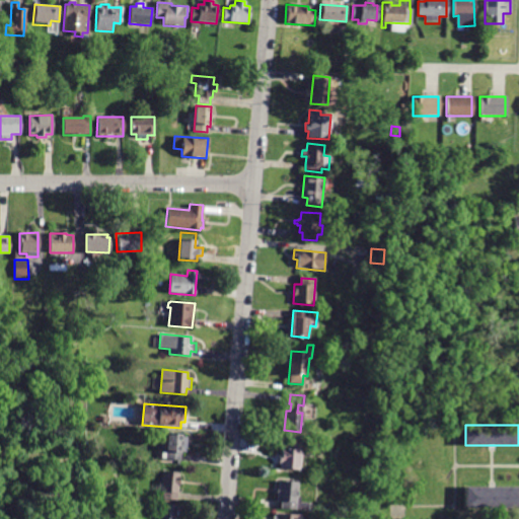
[(167,443),(168,433),(183,434),(183,436),(188,437),(188,453),(181,452),(181,460),(166,459),(167,443)]
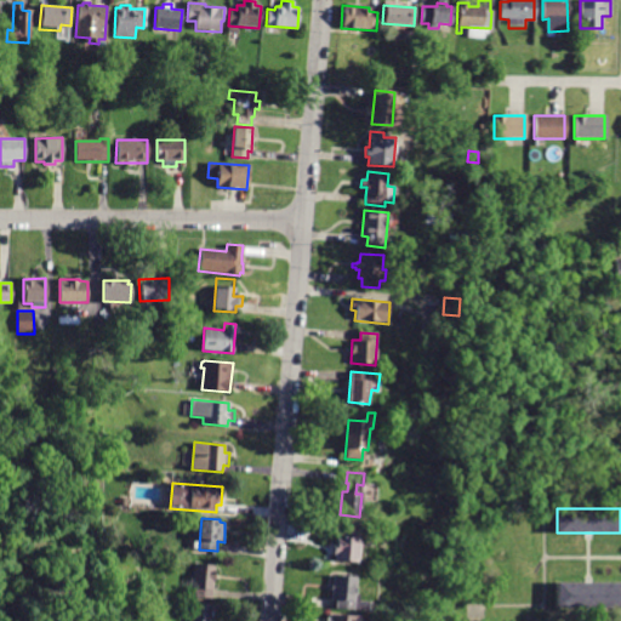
[(106,533),(113,528),(119,537),(110,543),(104,533),(106,533)]
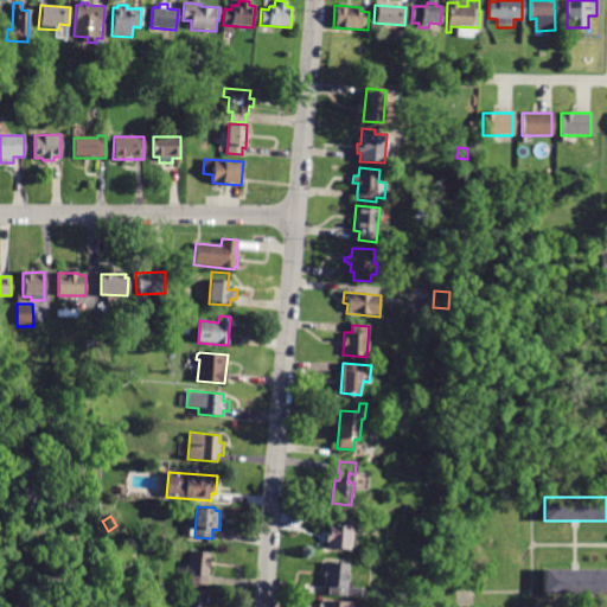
[(351,518),(349,549),(327,548),(327,543),(325,543),(326,531),(328,531),(328,525),(331,525),(332,517),(351,518)]
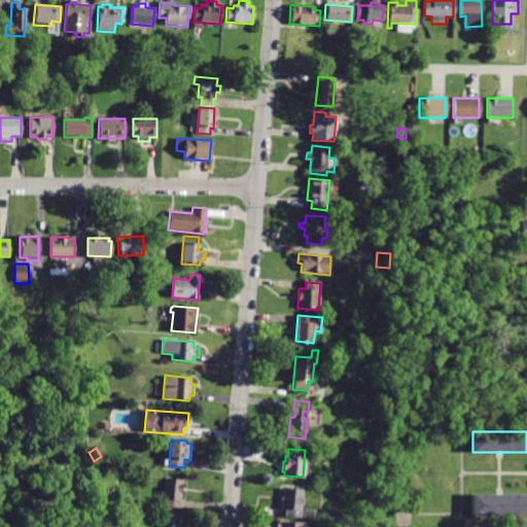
[(182,480),(180,507),(165,506),(165,499),(163,499),(164,479),(182,480)]
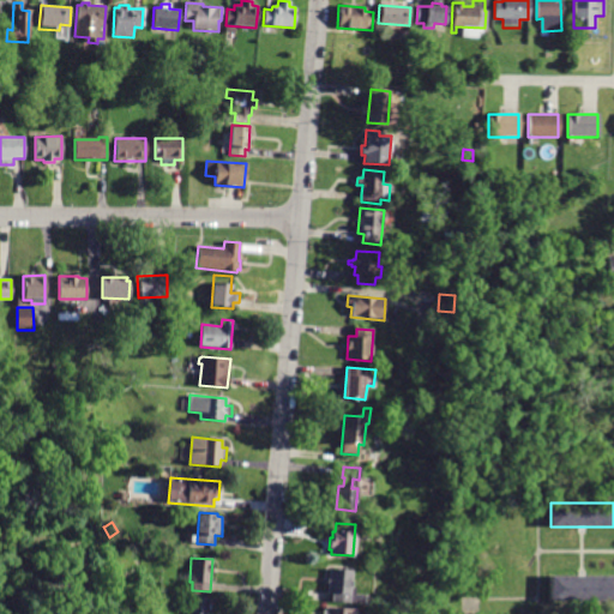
[(351,571),(350,603),(331,602),(331,594),(327,593),(327,583),(326,583),(327,578),(330,579),(330,570),(351,571)]
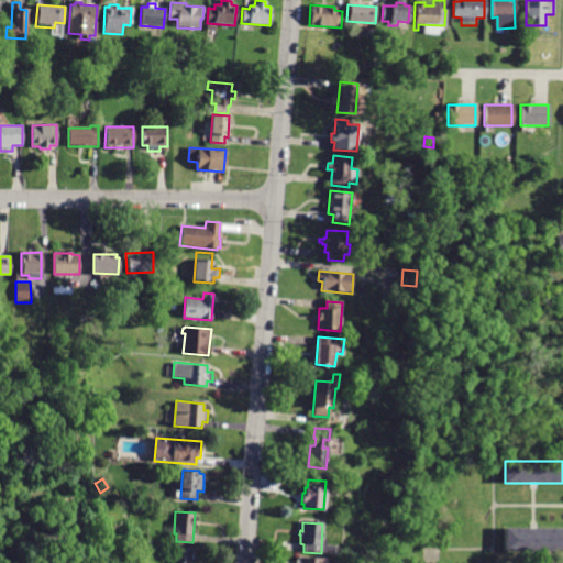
[(530,529),(562,529),(562,551),(504,551),(504,528),(530,529)]
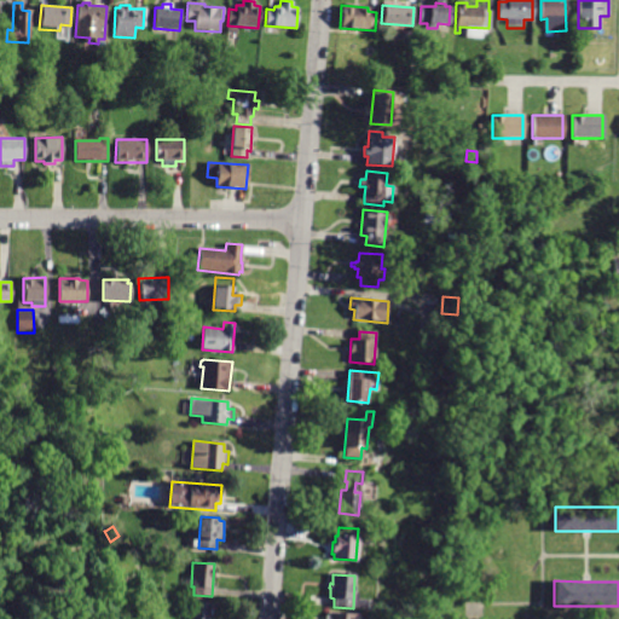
[(210,603),(208,618),(187,618),(190,601),(210,603)]
